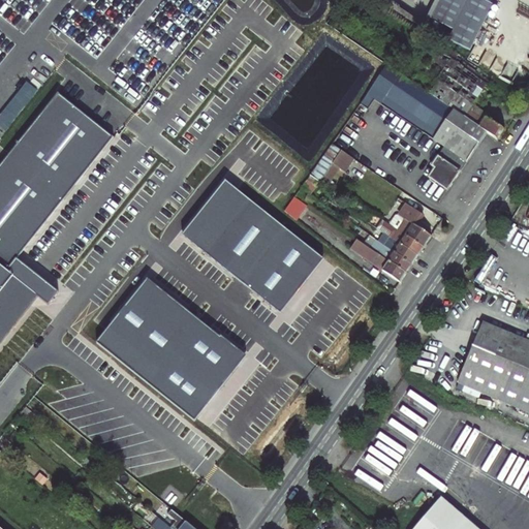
[(481,0),(468,0),(468,2),(463,0),(441,0),(432,19),(454,30),(448,40),(470,51),(493,5),(481,0)]
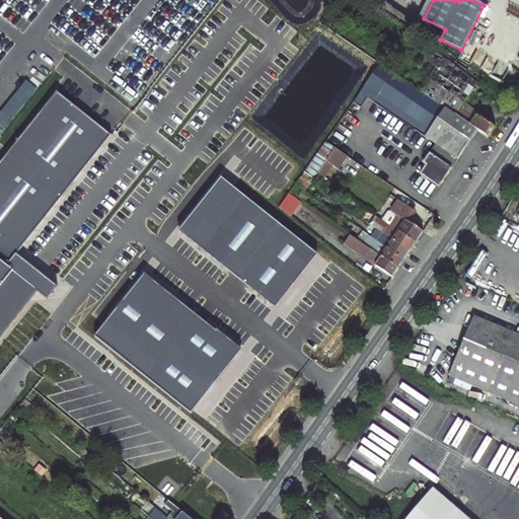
[(430,80),(421,92),(477,132),(488,138),(495,128),(478,117),(479,114),(463,103),(482,77),(434,46),(417,72),(430,80)]
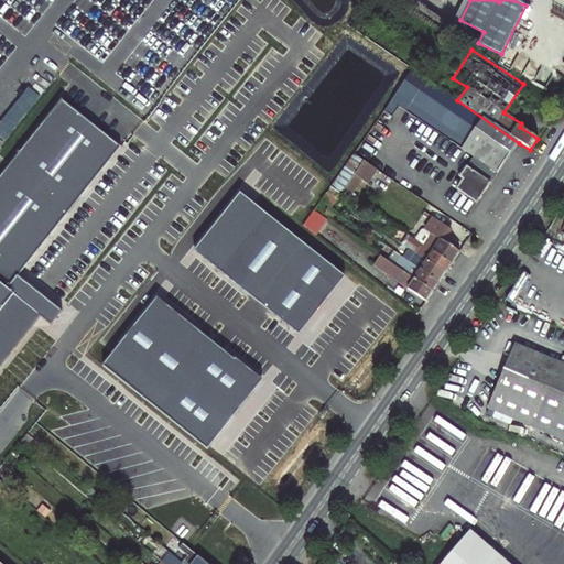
[(416,127),(421,121),(474,158),(459,179),(463,181),(456,190),(477,204),(519,143),(457,100),(414,71),(384,112),(392,118),(400,107),(409,114),(405,119),(416,127)]
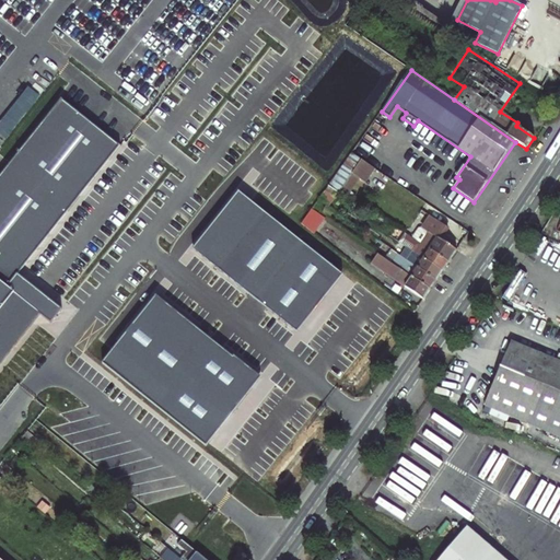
[(0,362),(39,313),(51,323),(63,308),(19,273),(121,144),(62,98),(0,176),(0,362)]
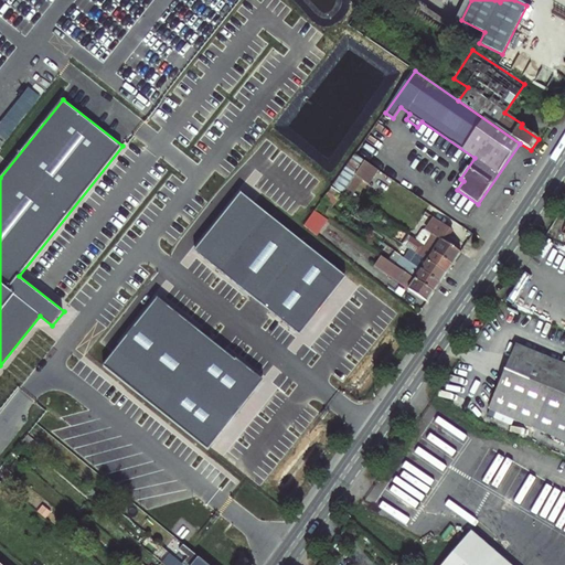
[(363,161),(355,176),(371,183),(377,168),(363,161)]
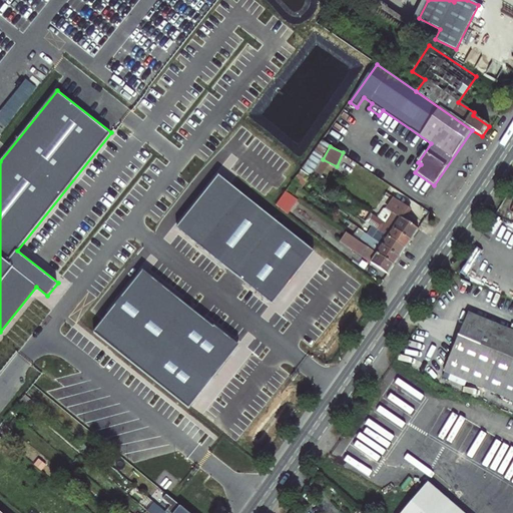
[(314,173),(320,177),(326,168),(320,164),(314,173)]
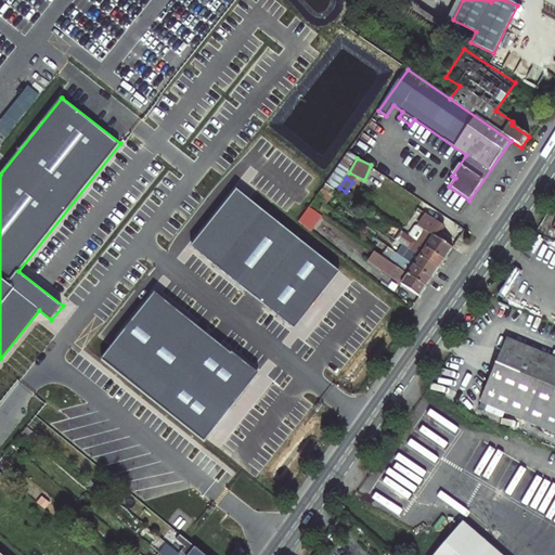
[(325,184),(322,190),(333,196),(336,192),(325,184)]
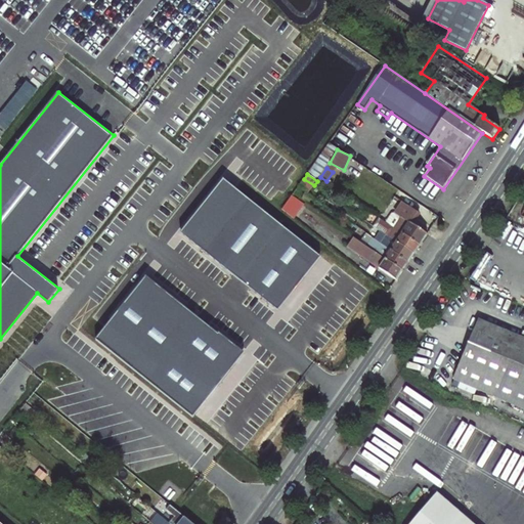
[(320,256),(225,179),(182,232),(278,308),(320,256)]
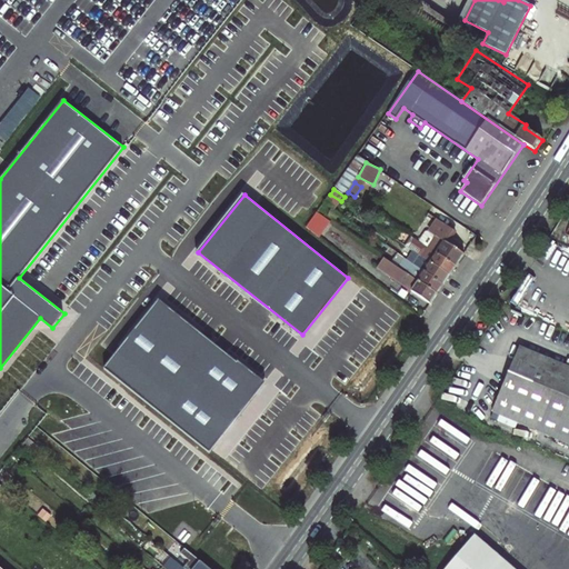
[(319,237),(330,222),(317,212),(306,227),(319,237)]
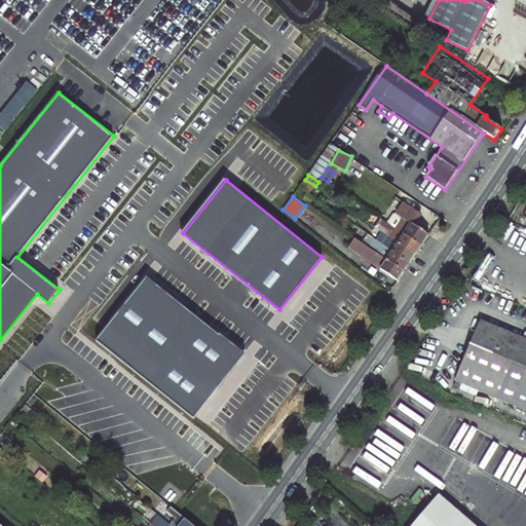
[(410,208),(405,203),(397,215),(399,216),(402,219),(410,208)]
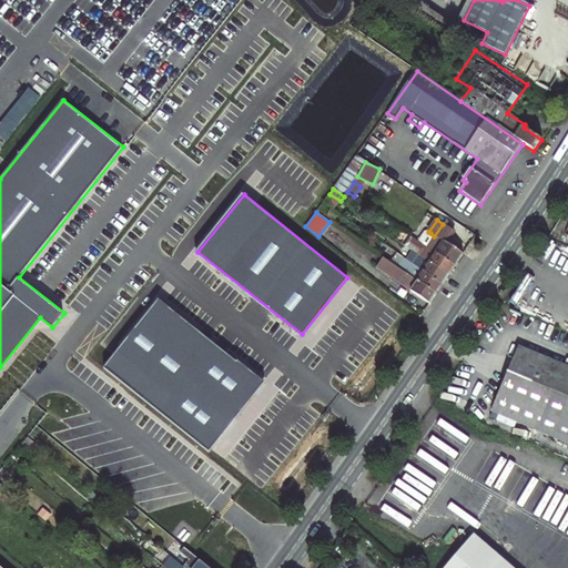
[(443,224),(434,236),(447,244),(452,239),(445,234),(448,229),(443,224)]
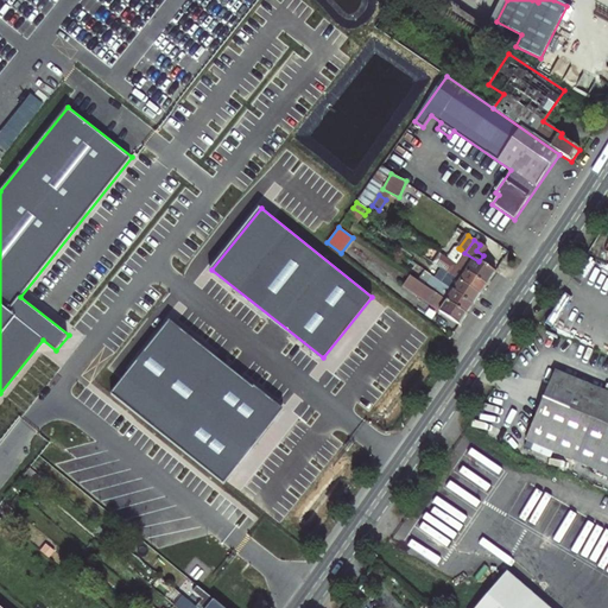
[(476,251),(483,255),(487,249),(480,245),(476,251)]
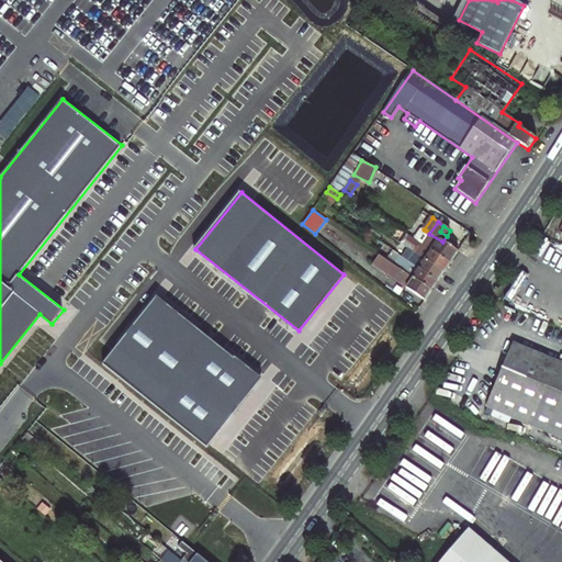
[(417,242),(422,245),(429,234),(426,231),(417,242)]
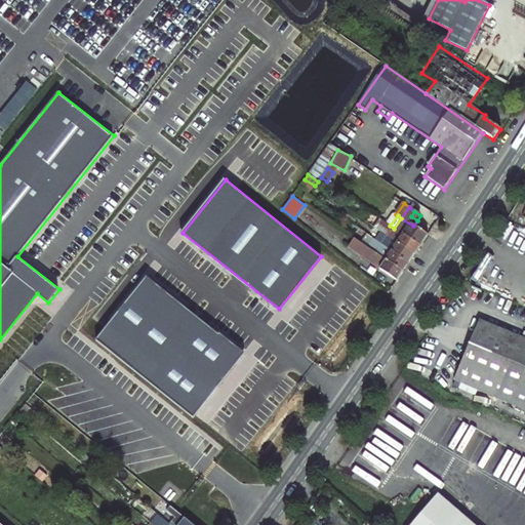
[(401,218),(394,229),(420,247),(428,236),(413,226),(401,218)]
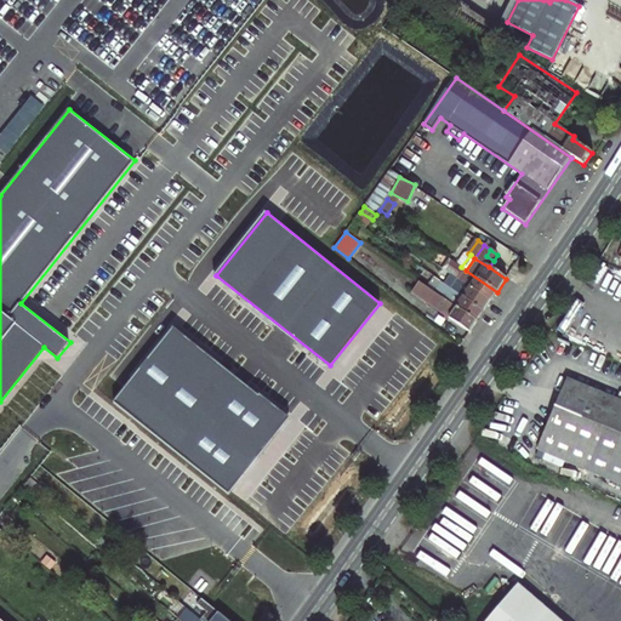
[(461,275),(459,279),(491,302),(497,292),(466,271),(461,267),(454,261),(449,268),(461,275)]
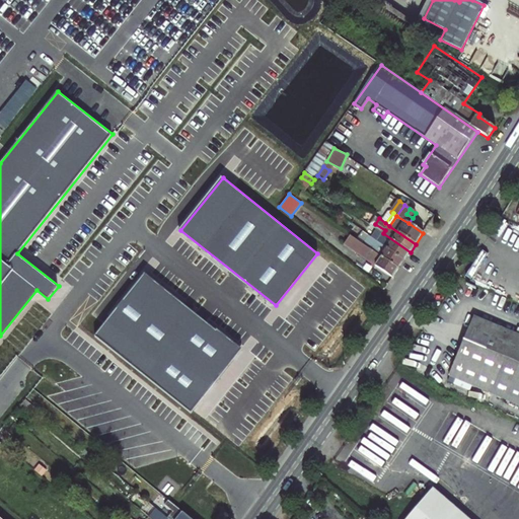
[(377,242),(404,261),(411,252),(383,233),(377,242)]
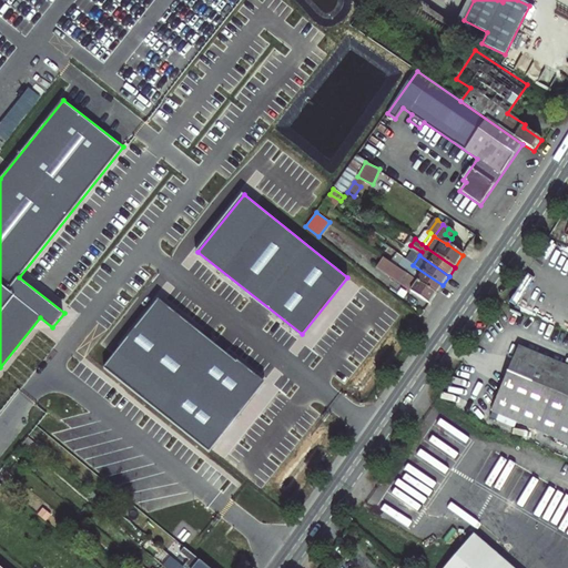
[(397,267),(383,259),(376,267),(430,304),(437,295),(397,267)]
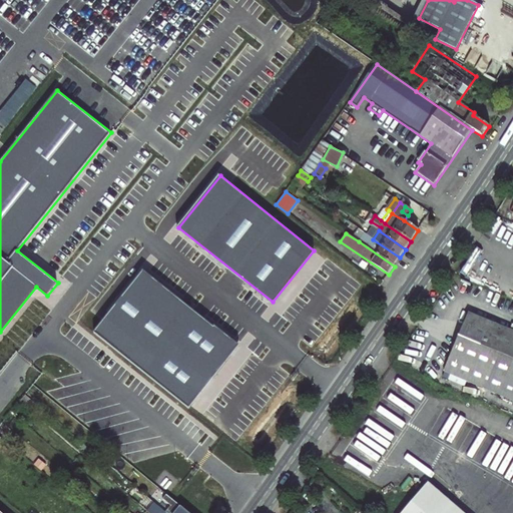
[(362,237),(359,241),(395,267),(400,258),(373,239),(371,242),(362,237)]
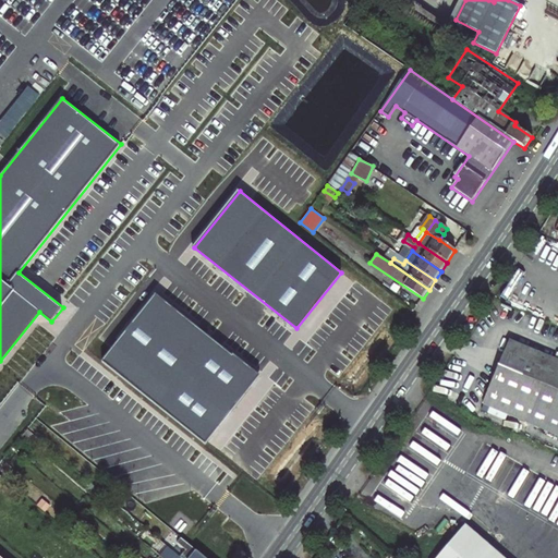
[(259,376),(157,294),(104,361),(206,443),(259,376)]
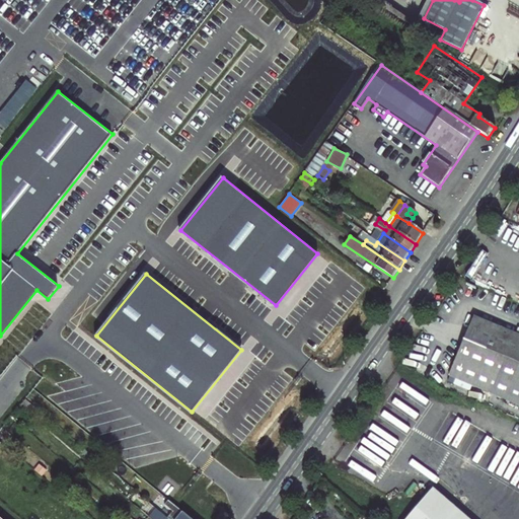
[(518,335),(473,316),(448,376),(518,405),(518,335)]
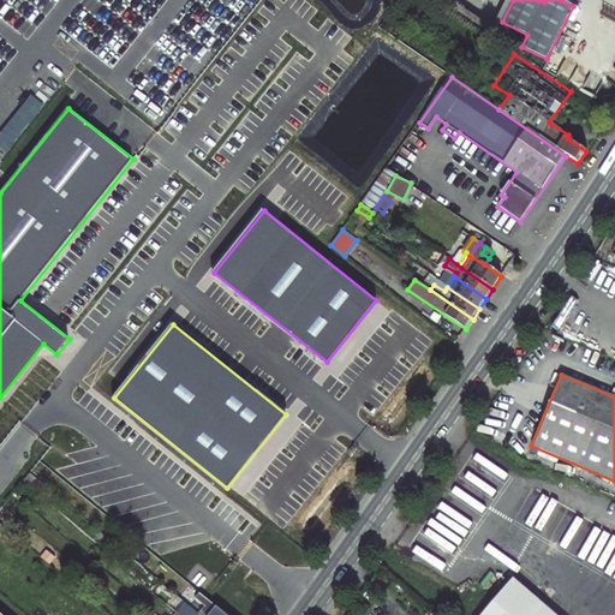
[(25,488),(35,477),(30,473),(22,484),(25,488)]
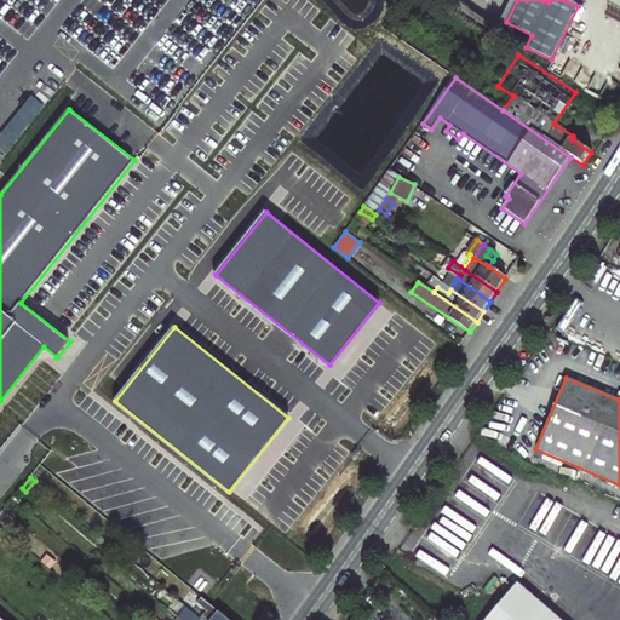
[(24,514),(17,522),(23,527),(30,520),(24,514)]
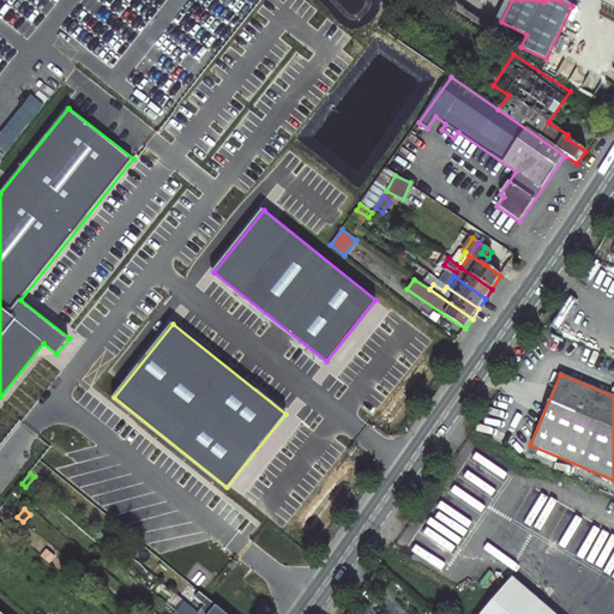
[(30,528),(25,533),(35,540),(38,535),(30,528)]
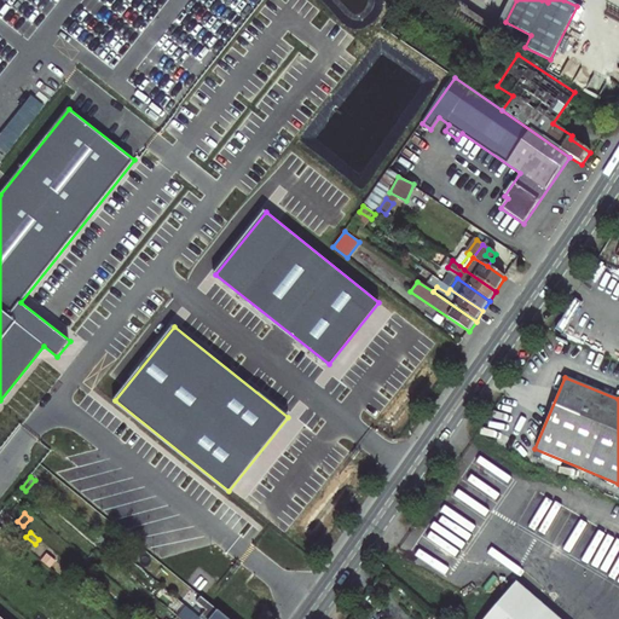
[(30,550),(35,544),(25,537),(21,543),(30,550)]
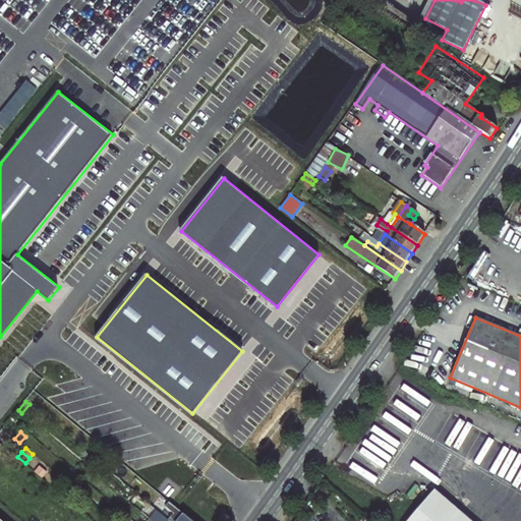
[(104,459),(96,452),(92,457),(100,463),(104,459)]
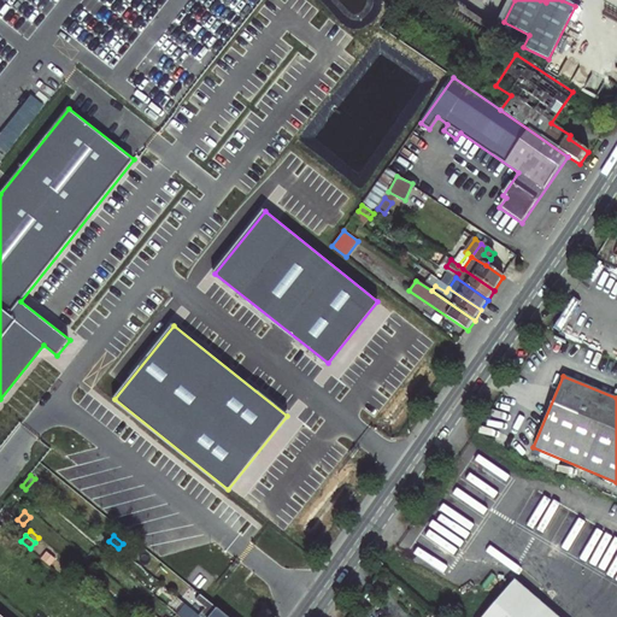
[(482,616),(558,616),(515,580),(482,616)]
